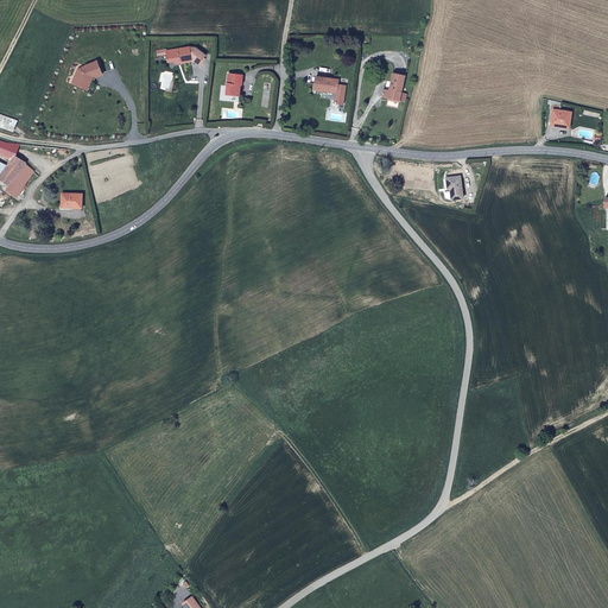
[(202,62),(206,51),(194,48),(194,50),(190,50),(190,46),(168,52),(168,49),(157,51),(157,57),(168,56),(169,63),(179,61),(179,64),(190,62),(194,58),(202,62)]
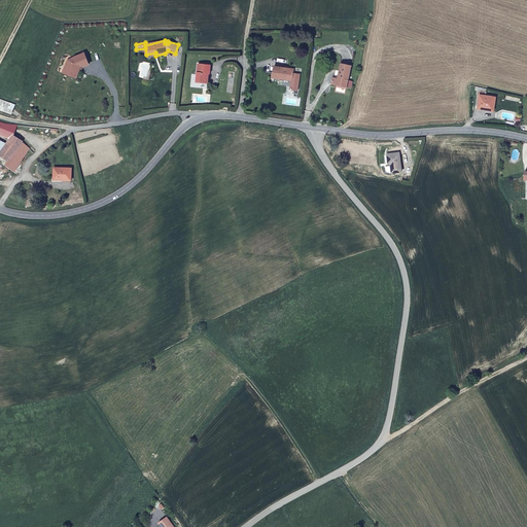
[(68,60),(64,70),(70,72),(77,70),(79,65),(80,66),(81,66),(88,64),(83,54),(73,58),(71,62),(68,60)]
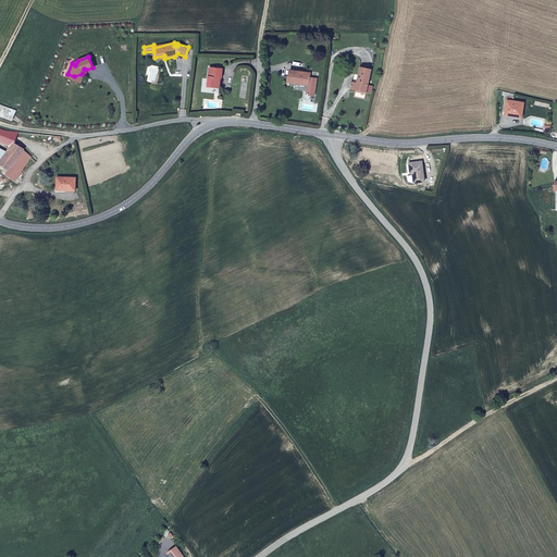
[(222,79),(222,73),(221,73),(222,69),(208,67),(207,88),(220,89),(221,79),(222,79)]
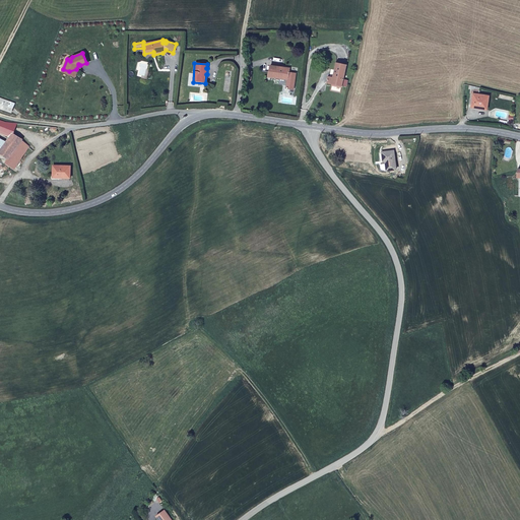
[(342,86),(347,65),(335,63),(332,77),(328,76),(327,83),(342,86)]
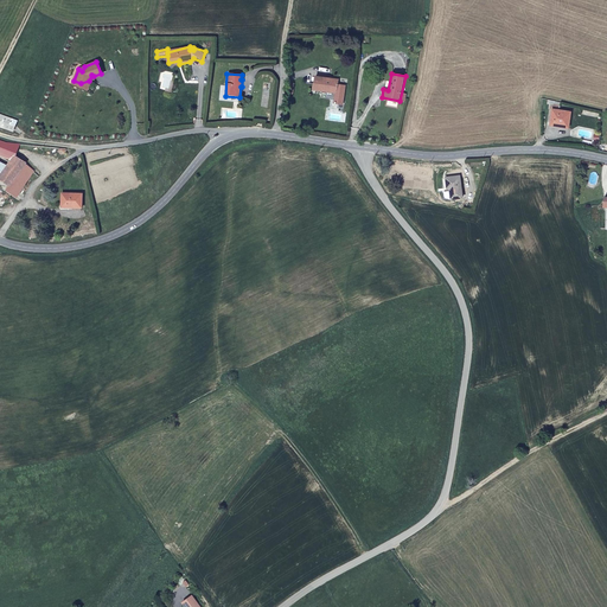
[(81,83),(74,81),(71,83),(87,90),(93,76),(91,75),(89,81),(81,83)]
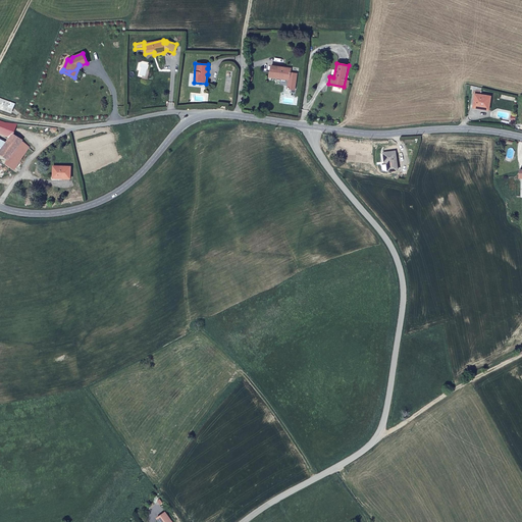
[(295,91),(298,74),(293,73),(293,70),(289,70),(290,68),(272,65),(270,77),(289,81),(288,90),(295,91)]
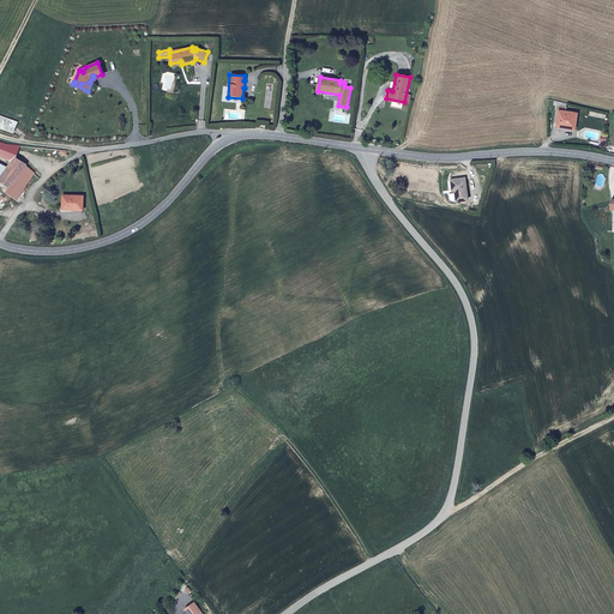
[(575,130),(578,115),(560,110),(557,127),(564,128),(564,127),(575,130)]
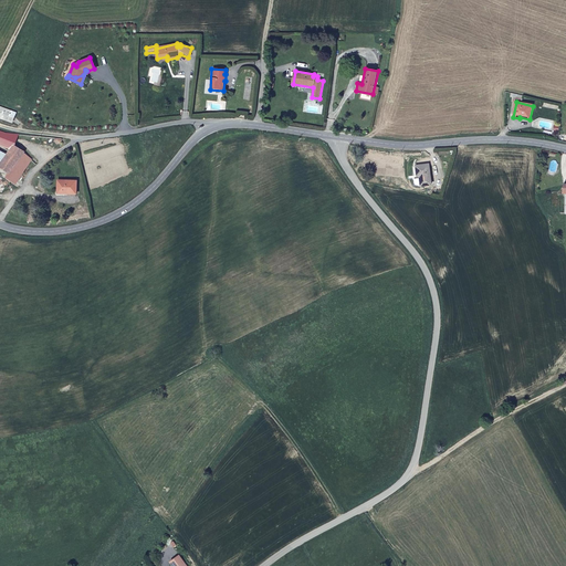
[(0,117),(13,122),(16,112),(0,106),(0,117)]
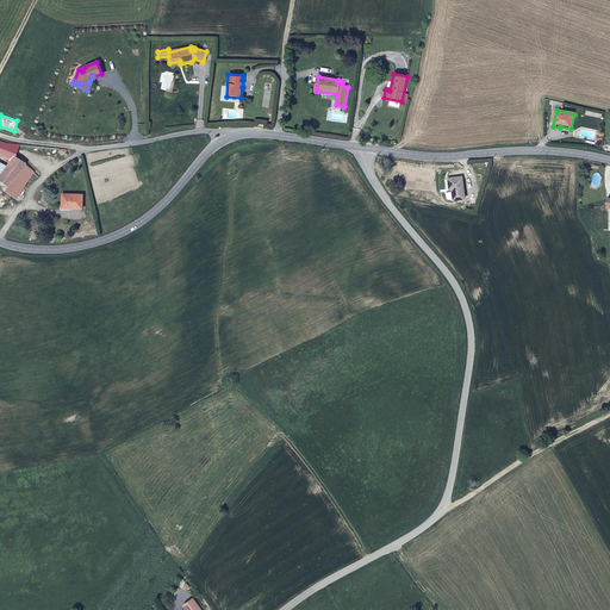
[(14,159),(19,144),(8,143),(1,141),(0,145),(0,153),(8,166),(14,159)]
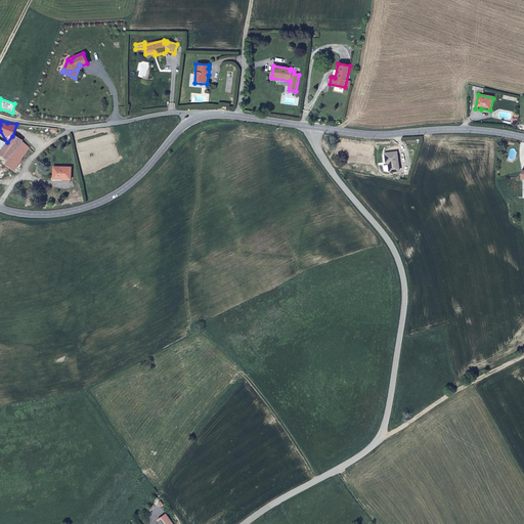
[(4,165),(13,171),(31,149),(12,136),(7,142),(6,144),(3,147),(0,151),(0,156),(6,161),(4,165)]
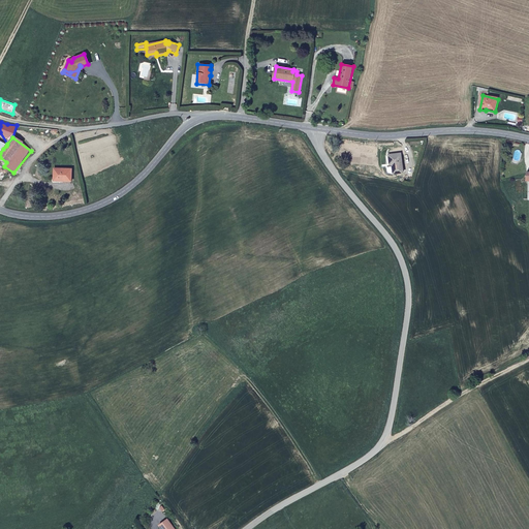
[(403,172),(402,153),(389,155),(390,163),(392,162),(392,165),(386,166),(387,172),(390,173),(392,173),(392,174),(403,172)]
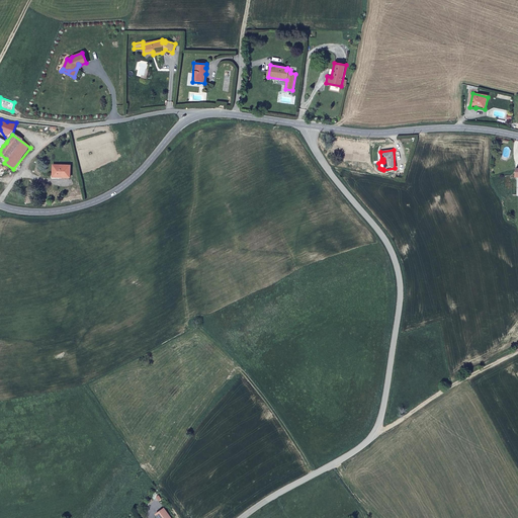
[(69,180),(71,167),(53,165),(52,175),(59,176),(60,178),(69,180)]
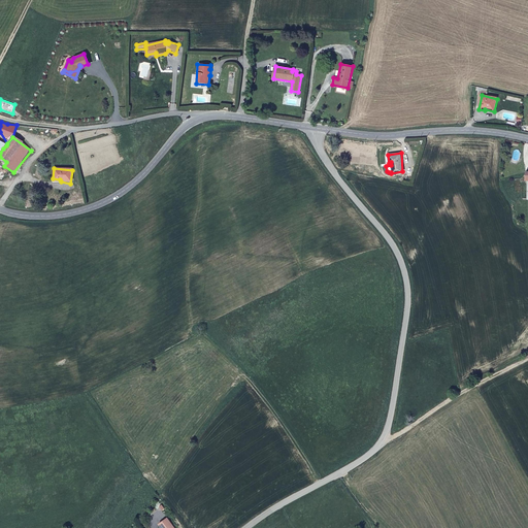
[(174,527),(167,518),(160,524),(162,527),(174,527)]
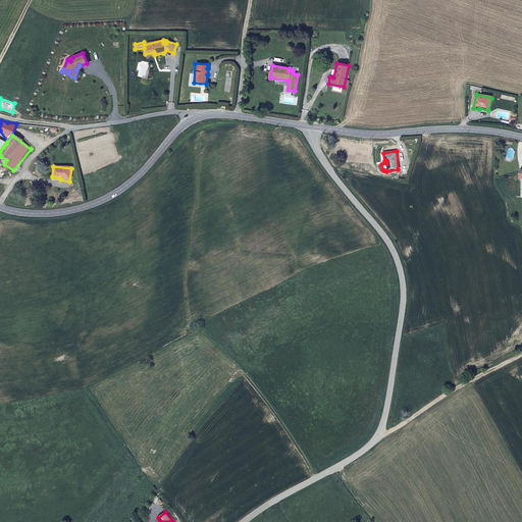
All buildings are outlined.
